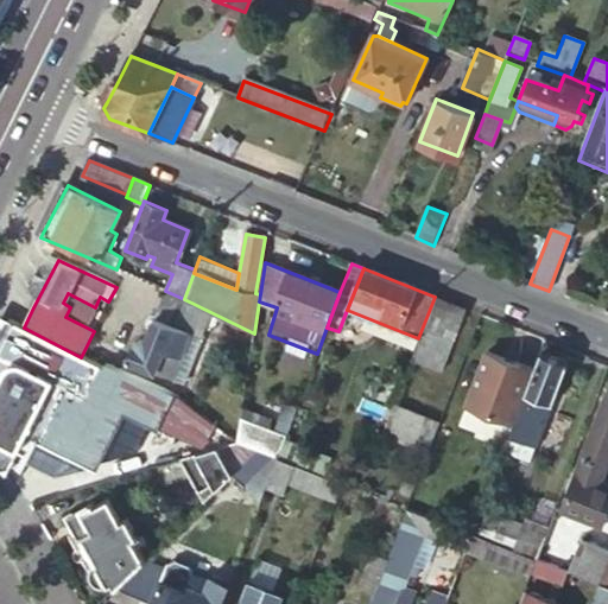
[(209,315),(164,297),(145,344),(141,343),(134,344),(128,360),(183,381),(209,315)]
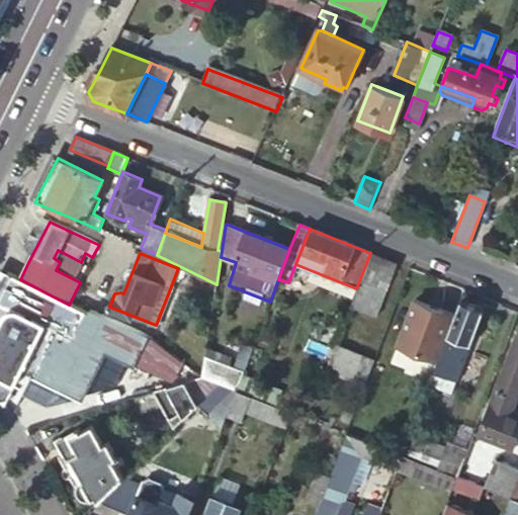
[(374,317),(396,262),(370,253),(356,288),(349,307),(374,317)]
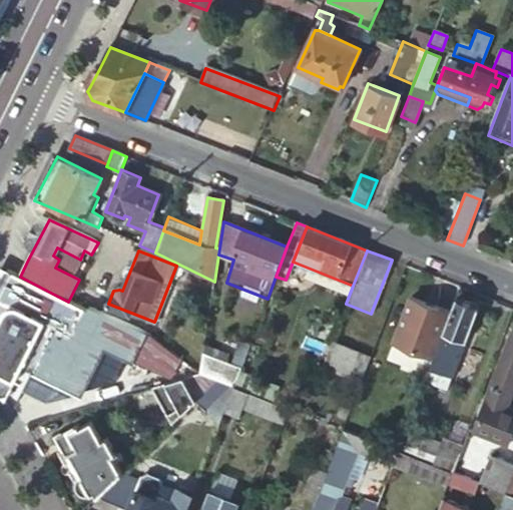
[(139,358),(150,333),(88,306),(85,311),(68,302),(20,277),(7,271),(0,284),(0,377),(12,390),(24,368),(37,373),(59,329),(96,346),(98,339),(139,358)]
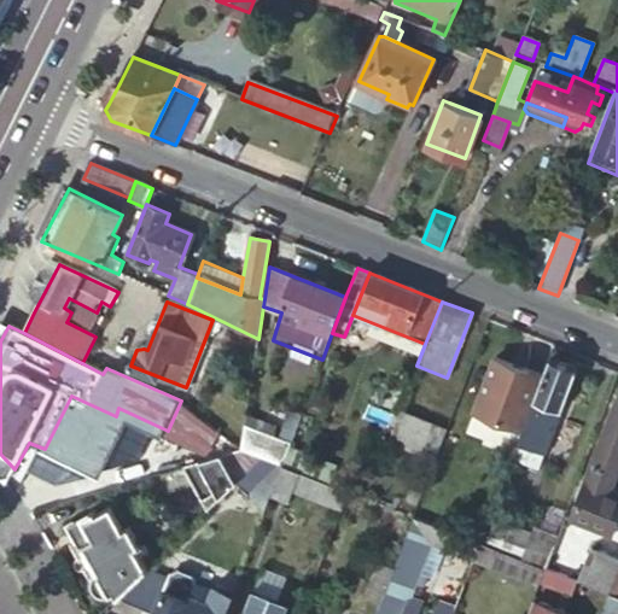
[(573,369),(547,357),(541,375),(520,430),(514,444),(542,454),(573,369)]
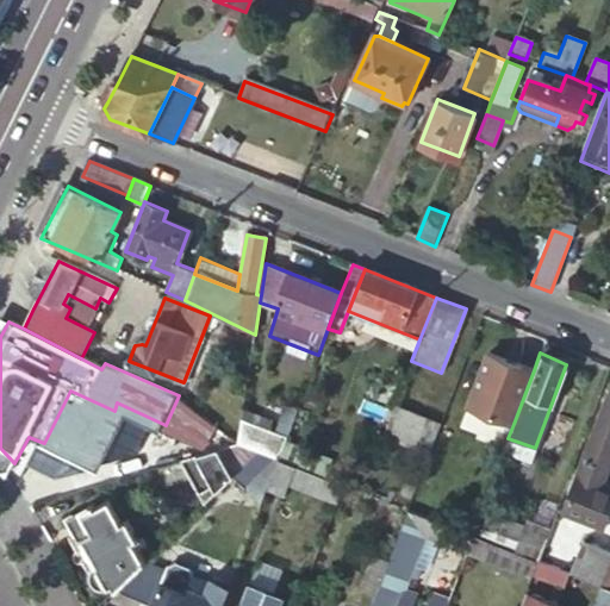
[(467,406),(514,424),(534,370),(486,354),(467,406)]
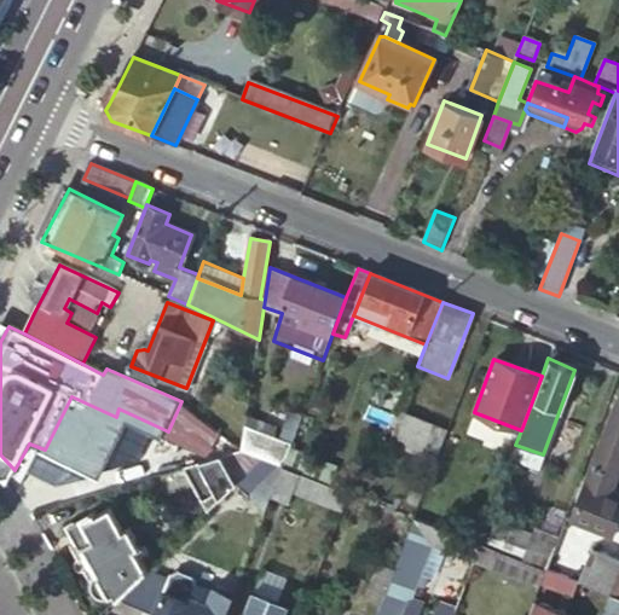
[(593,487),(608,492),(618,463),(618,401),(614,400),(580,489),(590,492),(593,487)]
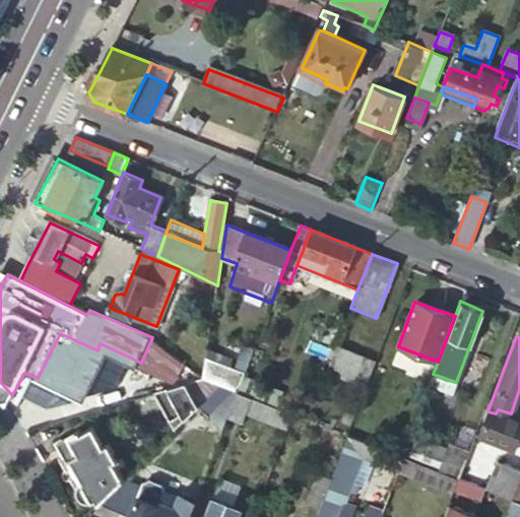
[(365,389),(374,363),(335,347),(324,374),(365,389)]
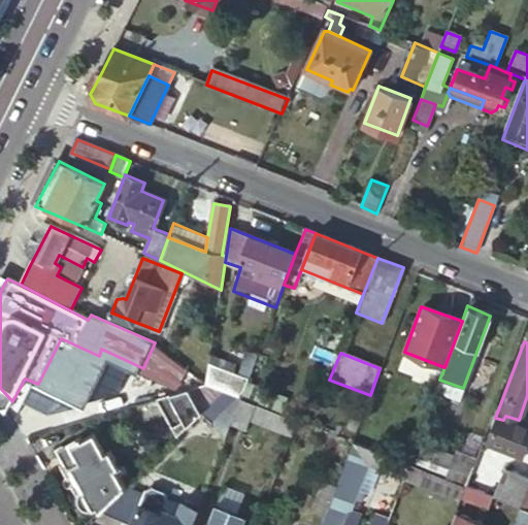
[(210,356),(205,386),(221,393),(240,399),(245,386),(248,379),(231,372),(234,365),(210,356)]
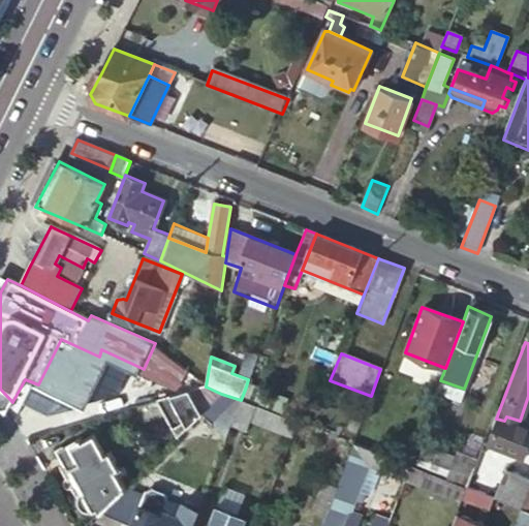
[(246,387),(241,400),(253,405),(279,415),(284,401),(246,387)]
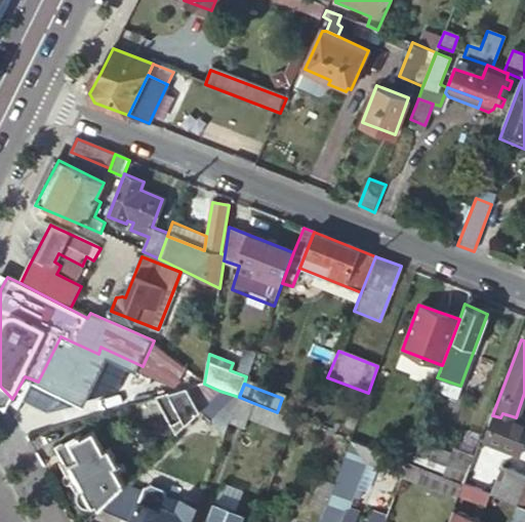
[(198,412),(188,389),(157,398),(174,435),(198,412)]
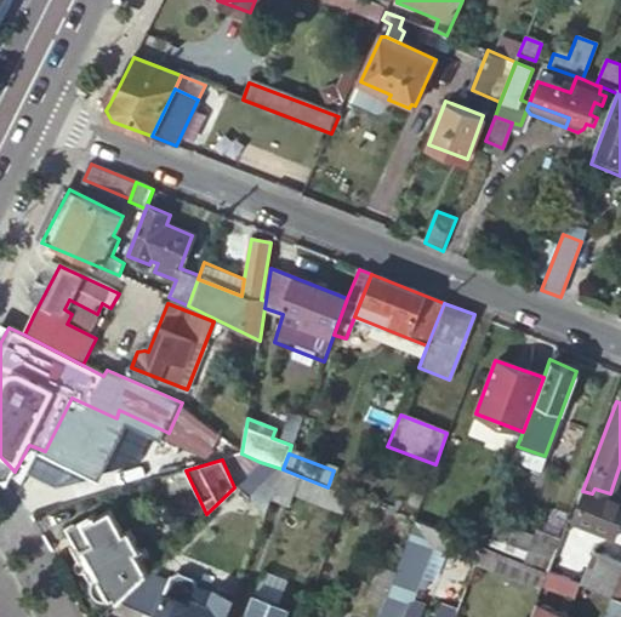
[(297,475),(283,469),(272,500),(286,506),(291,493),(297,475)]
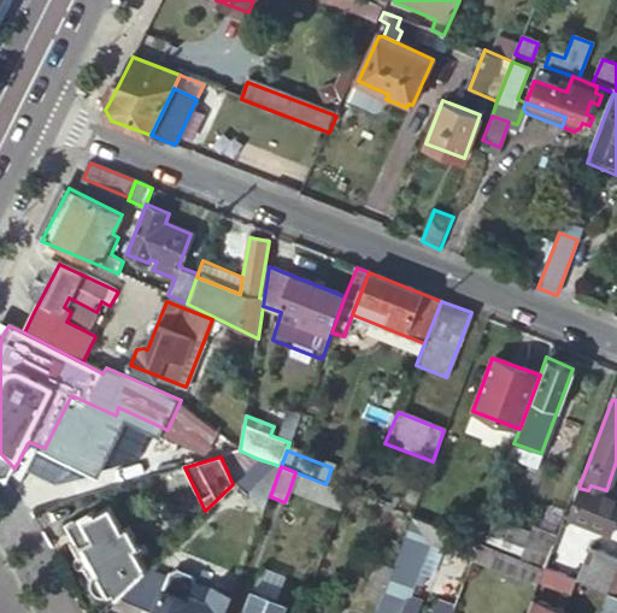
[(325,484),(295,472),(289,490),(321,504),(328,484),(325,484)]
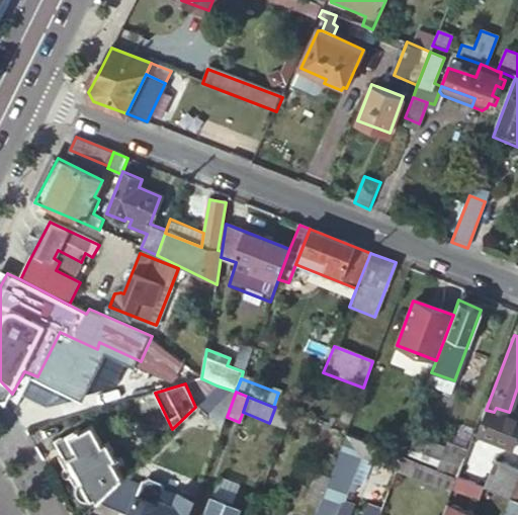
[(284,428),(290,414),(275,407),(269,423),(284,428)]
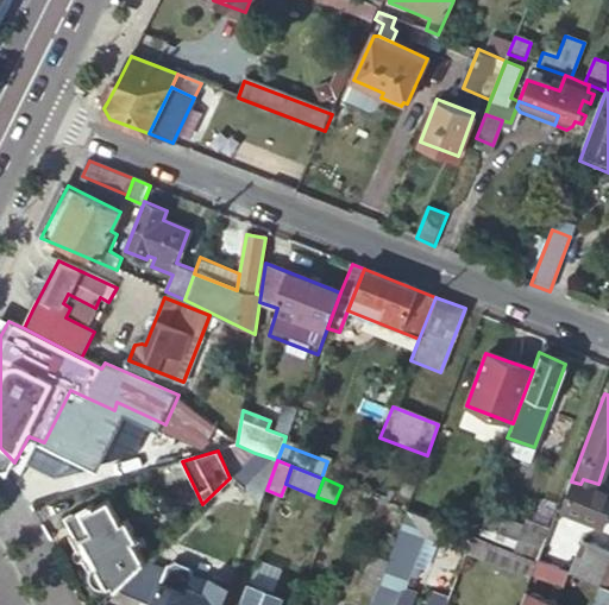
[(608,523),(608,487),(598,484),(583,479),(581,484),(571,481),(558,514),(601,529),(604,522),(608,523)]
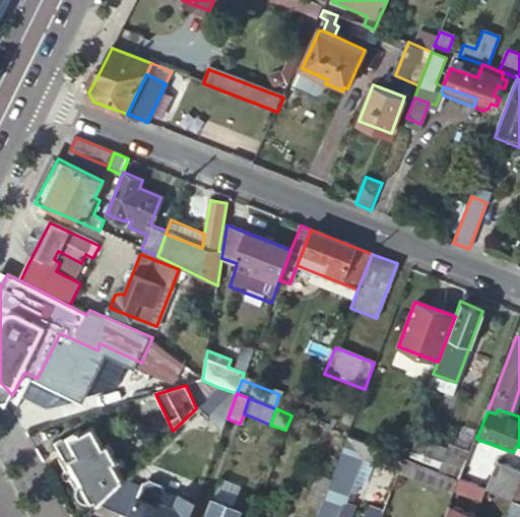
[(72,459),(99,504),(123,480),(113,463),(118,460),(110,446),(106,448),(93,429),(82,435),(79,431),(58,443),(68,461),(72,459)]
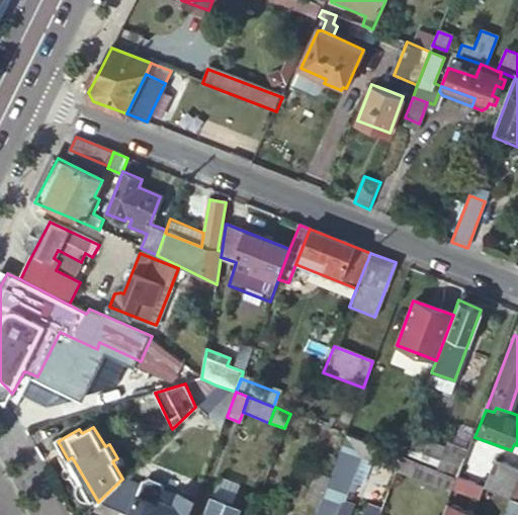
[(349,481),(359,455),(364,442),(345,435),(332,467),(323,492),(319,505),(314,514),(336,514),(346,490),(352,492),(355,484),(349,481)]
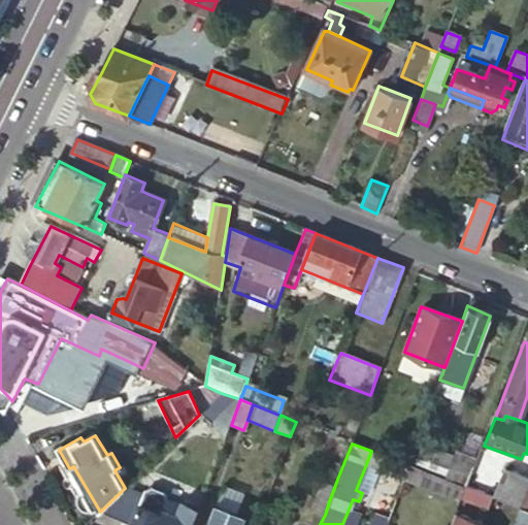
[(471,466),(474,458),(455,451),(453,458),(421,446),(417,458),(448,470),(444,480),(464,487),(471,466)]
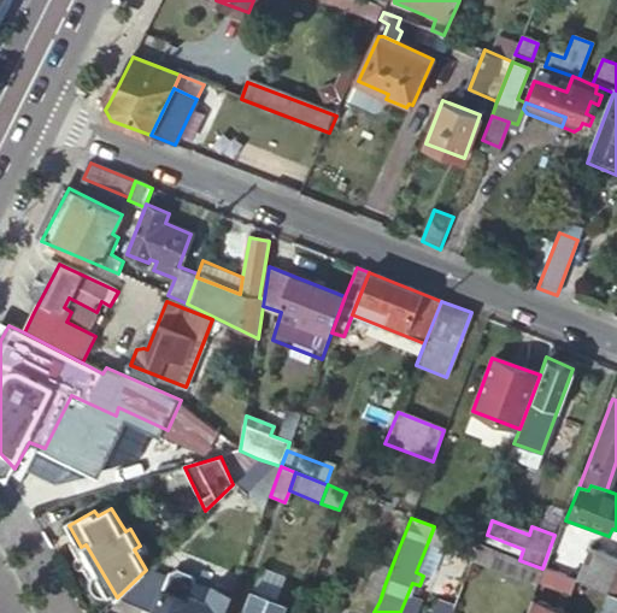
[(476,543),(434,526),(428,542),(471,559),(476,543)]
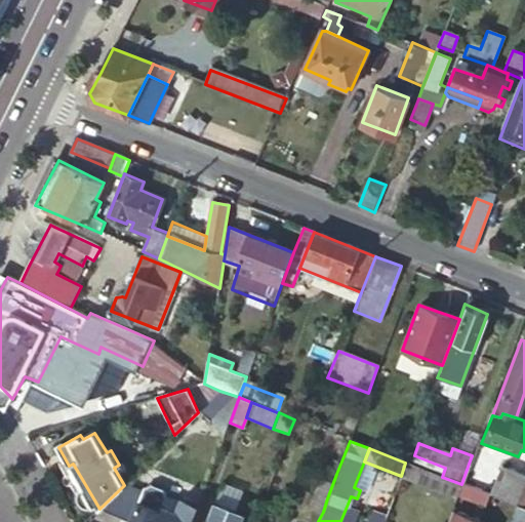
[(414,455),(411,465),(421,469),(442,477),(445,468),(414,455)]
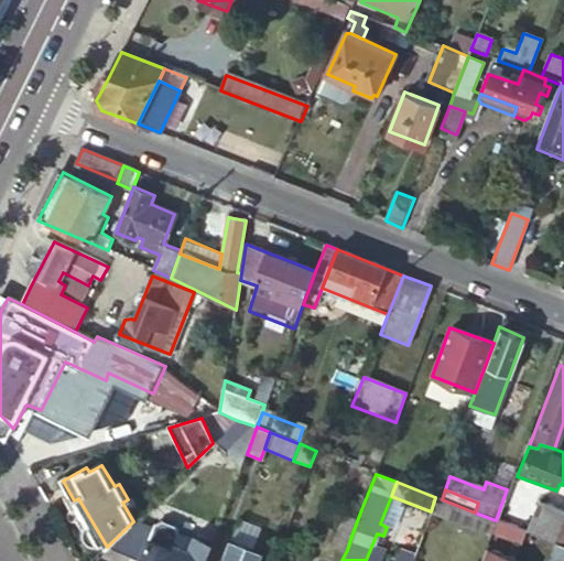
[(475,513),(453,504),(442,499),(435,497),(431,511),(437,515),(475,529),(470,545),(484,550),(490,533),(496,520),(475,513)]
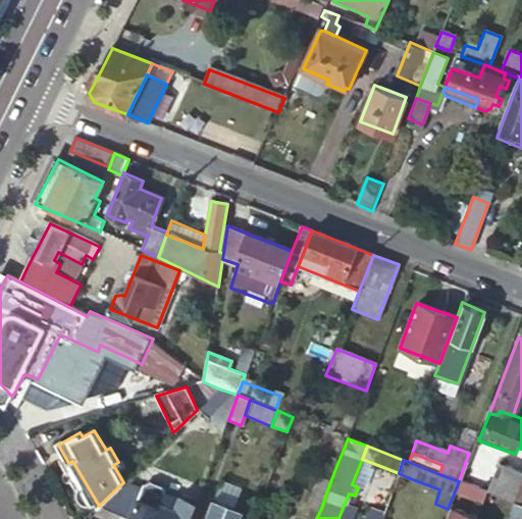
[(459,481),(486,492),(493,472),(466,461),(459,481)]
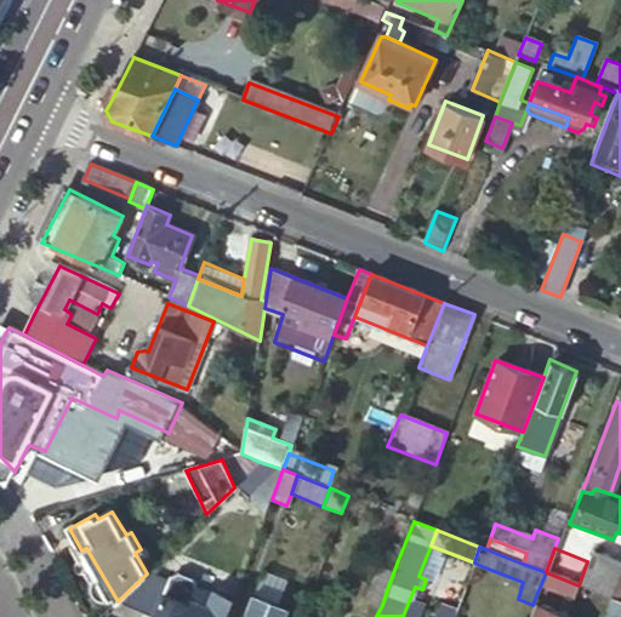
[(587,561),(579,586),(611,598),(620,571),(620,561),(592,550),(587,561)]
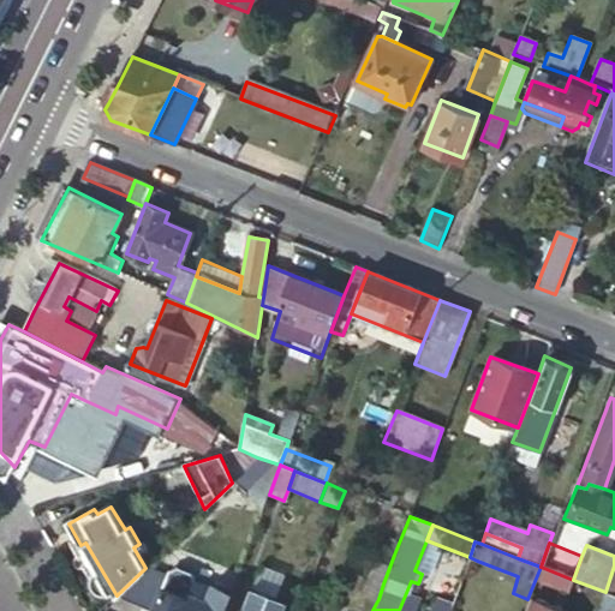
[(383,583),(394,555),(380,550),(369,577),(383,583)]
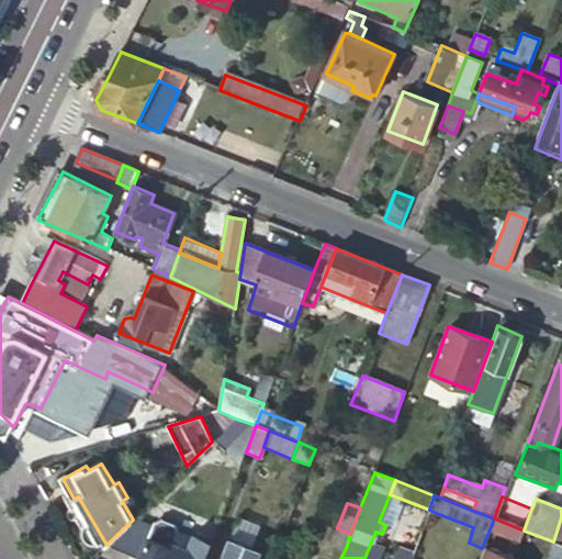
[(205,558),(213,540),(194,534),(189,549),(180,546),(181,540),(173,537),(176,532),(173,523),(161,517),(155,522),(152,528),(133,520),(107,545),(137,558),(205,558)]
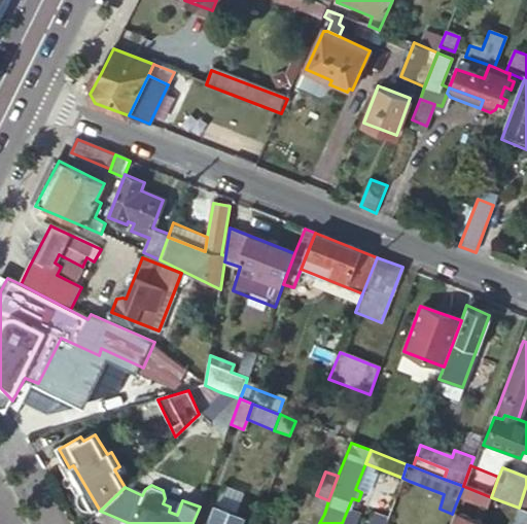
[(463,486),(458,498),(487,509),(491,497),(463,486)]
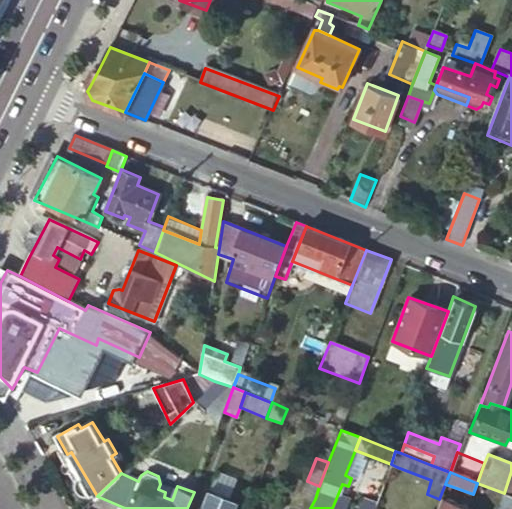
[(315,499),(319,486),(307,481),(302,494),(315,499)]
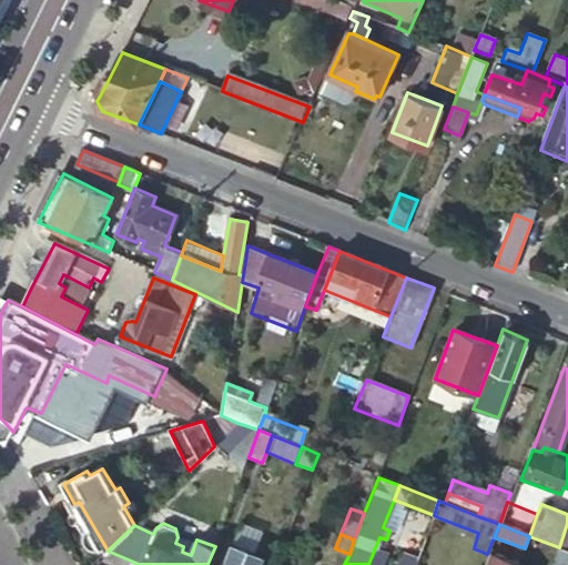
[(260,564),(264,556),(233,545),(224,564),(260,564)]
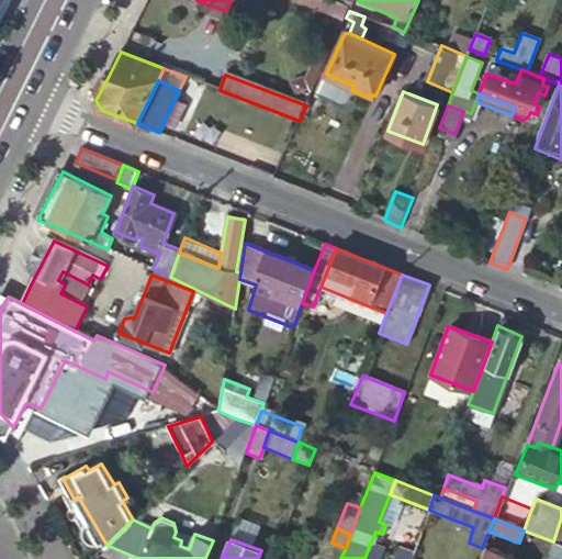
[(561,558),(561,545),(553,541),(548,558),(561,558)]
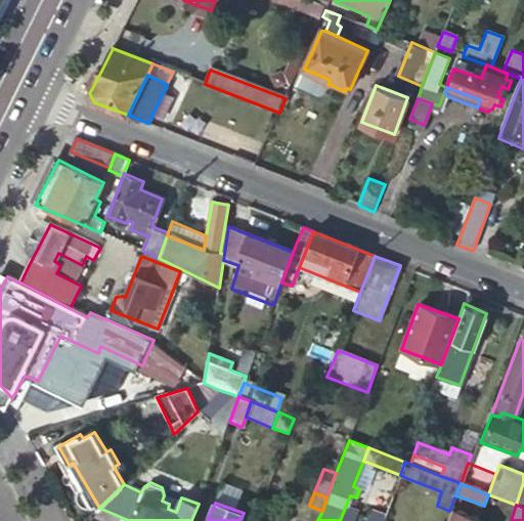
[(474,520),(449,511),(445,520),(474,520)]
